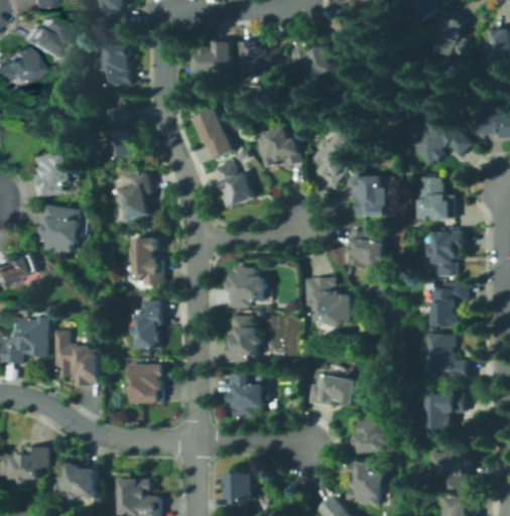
[(47,0),(48,5),(28,8),(27,0),(47,0)]
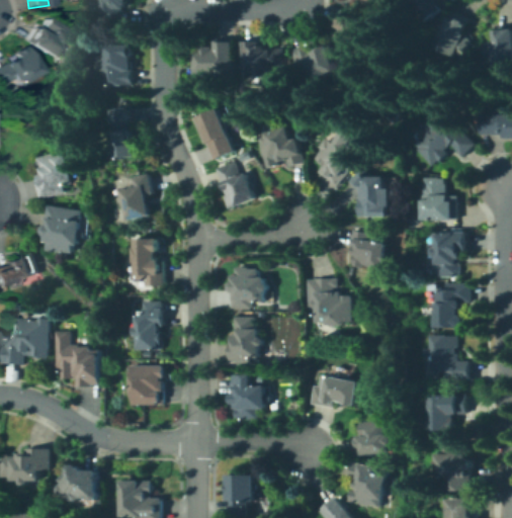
[(122,0),(122,4),(121,4),(121,8),(118,8),(117,23),(98,22),(98,14),(97,14),(97,0),(122,0)]
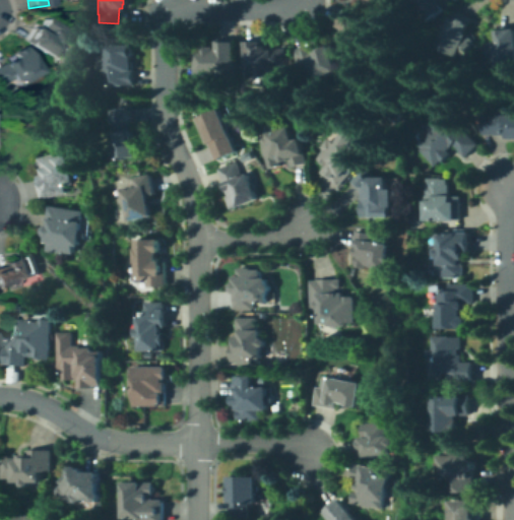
[(454,0),(455,1),(426,21),(410,0),(454,0)]
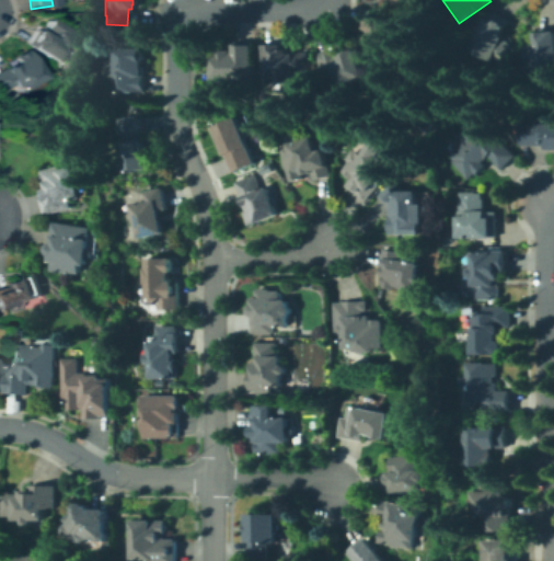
[(402,31),(384,59),(356,43),(364,30),(357,26),(367,10),(402,31)]
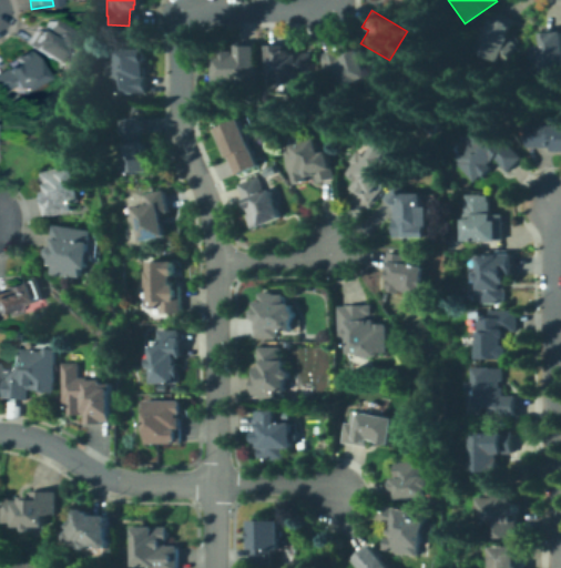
[(516,41),(503,68),(472,52),(492,11),(511,21),(505,36),(516,41)]
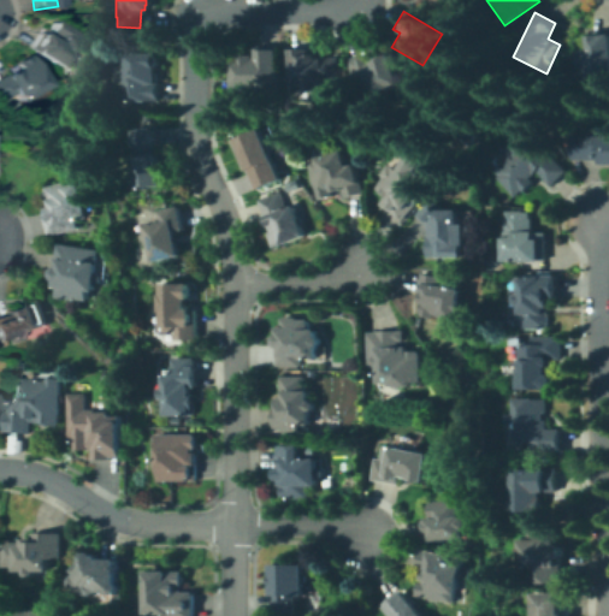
[(48,19),(80,39),(59,72),(27,53),(29,49),(24,47),(34,31),(47,40),(48,37),(41,31),(48,19)]
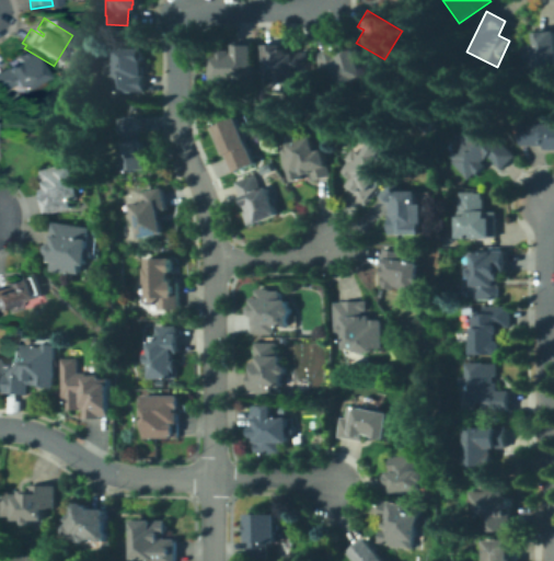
[(553,32),(553,70),(532,71),(531,63),(521,63),(521,45),(531,45),(531,32),(553,32)]
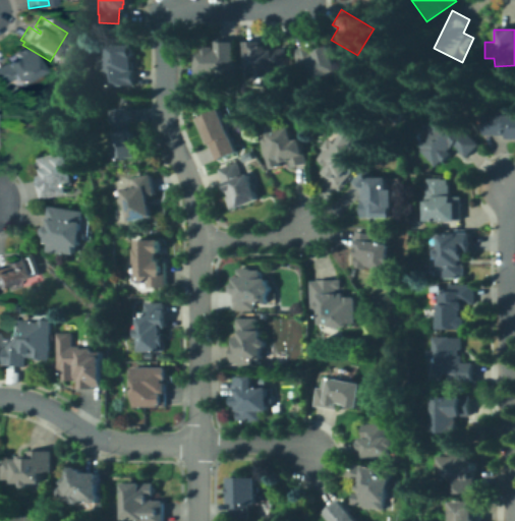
[(283,48),(283,68),(270,68),(270,71),(266,71),(266,76),(254,76),(254,73),(242,73),(242,64),(239,64),(238,41),(259,41),(258,45),(265,45),(265,48),(283,48)]
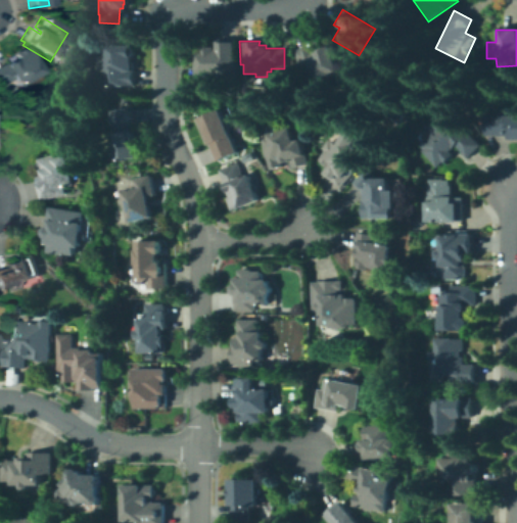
[(232,42),(231,79),(210,79),(210,76),(190,76),(190,51),(197,51),(197,46),(209,46),(209,49),(213,49),(213,42),(232,42)]
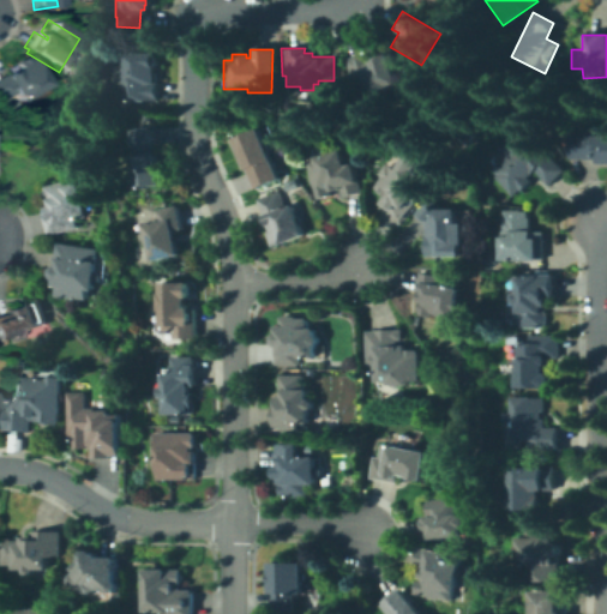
[(152,83),(154,101),(120,101),(120,53),(151,53),(154,58),(155,64),(152,66),(152,83)]
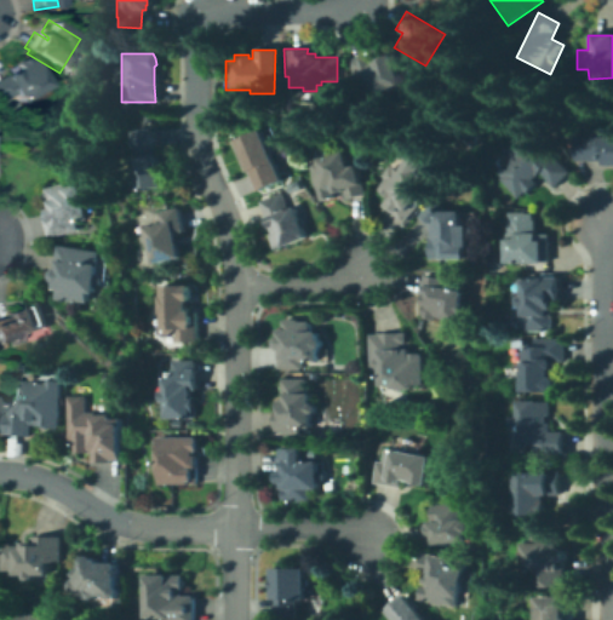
[(366,53),(367,61),(390,55),(397,84),(354,96),(345,59),(366,53)]
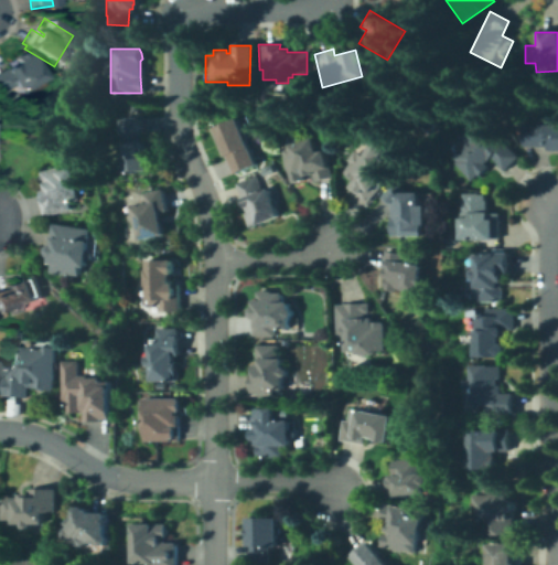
[(35,78),(11,94),(7,86),(0,91),(0,66),(8,62),(6,57),(18,50),(35,78)]
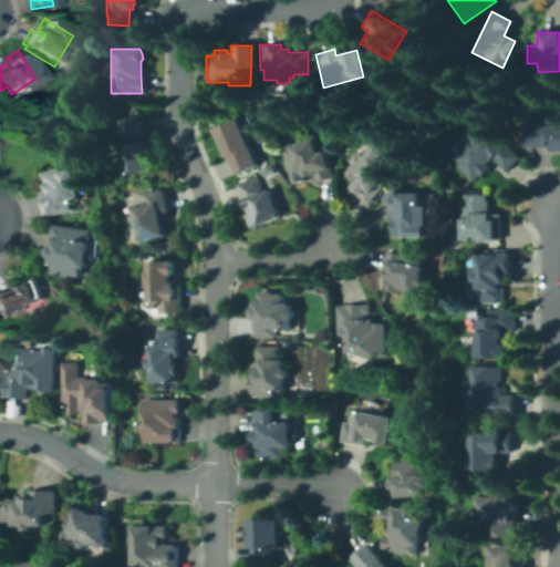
[(140,138),(138,141),(141,141),(145,171),(122,174),(118,144),(122,144),(122,138),(120,140),(117,120),(136,117),(140,138)]
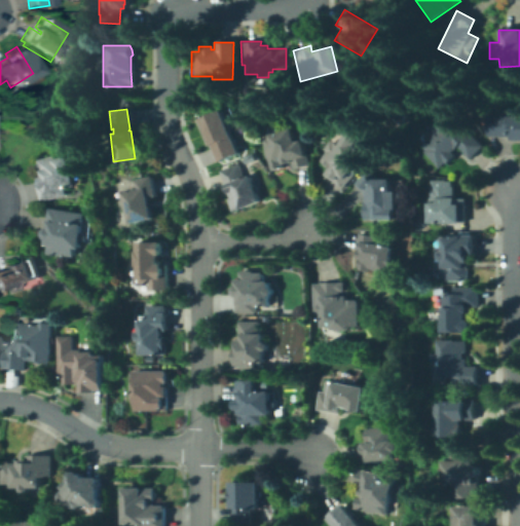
[(221,110),(238,153),(217,162),(211,146),(208,146),(197,119),(221,110)]
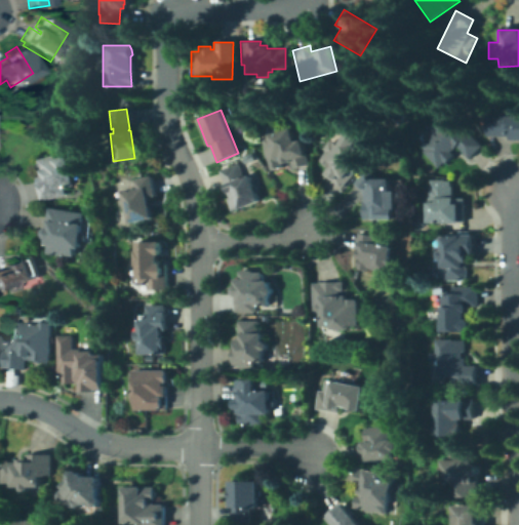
[(481,146),(462,164),(450,153),(435,168),(421,152),(422,150),(418,147),(418,144),(423,140),(425,140),(431,133),(428,129),(448,111),(481,146)]
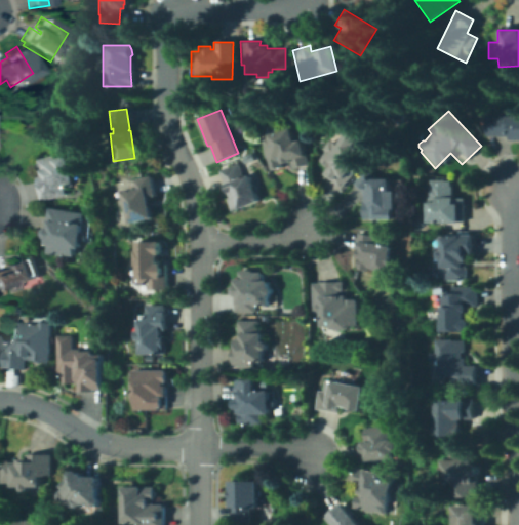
[(518,140),(510,140),(510,132),(506,132),(506,136),(484,136),(484,116),(518,115),(518,140)]
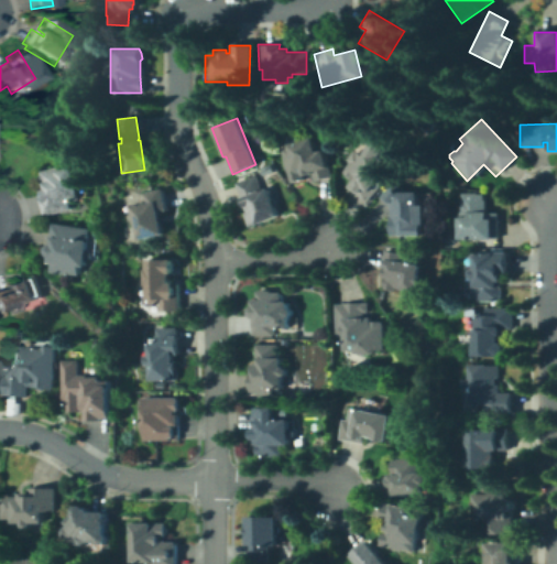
[(314,138),(317,152),(324,150),(330,177),(313,182),(310,173),(301,175),(302,180),(288,183),(285,170),(284,170),(282,161),(283,161),(280,148),(288,145),(287,144),(314,138)]
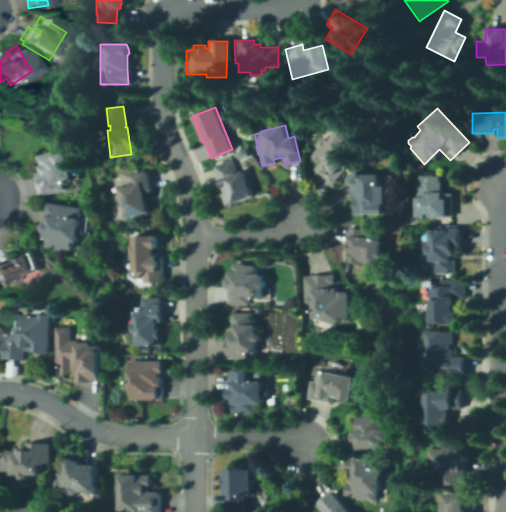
[(334,135),(337,137),(340,136),(344,139),(344,142),(353,148),(346,157),(350,160),(343,169),(339,166),(329,181),(312,170),(318,162),(315,163),(312,161),(311,157),(310,156),(323,137),(329,141),(334,135)]
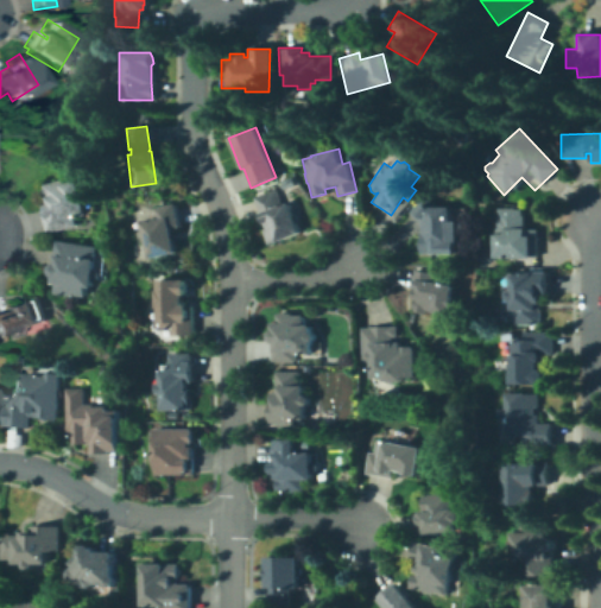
[(62,178),(63,184),(77,181),(80,189),(82,190),(83,196),(82,198),(84,209),(82,209),(84,215),(73,219),(74,226),(43,234),(38,215),(39,215),(38,207),(43,206),(38,184),(62,178)]
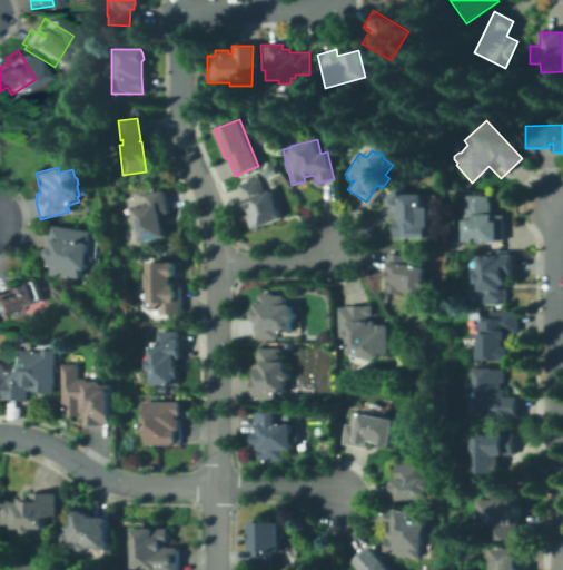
[(256,177),(262,193),(269,189),(279,218),(248,229),(243,216),(246,215),(235,185),(256,177)]
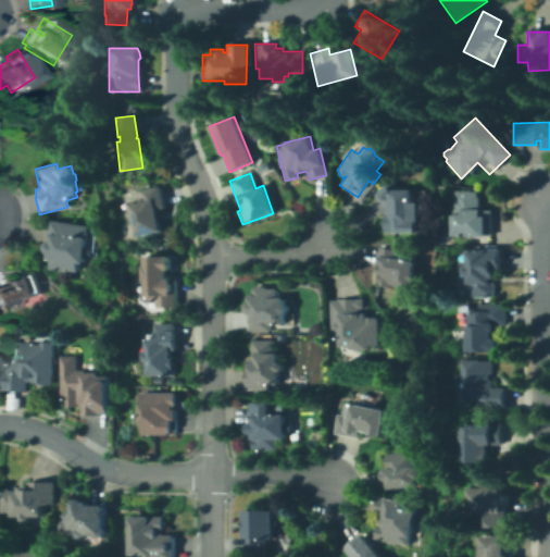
[(411,188),(411,233),(382,233),(382,212),(383,212),(383,203),(373,194),(388,178),(398,188),(411,188)]
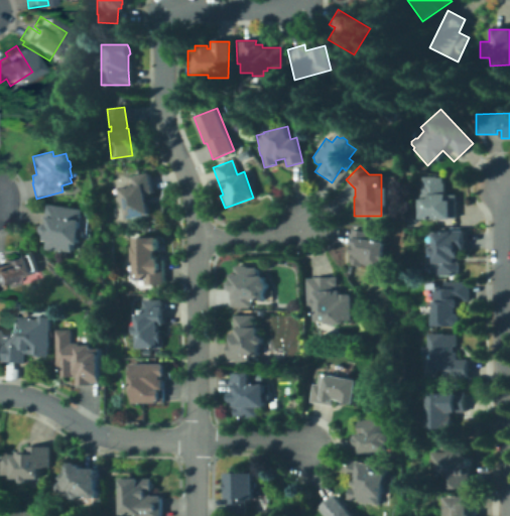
[(148,215),(123,219),(118,189),(129,187),(127,176),(145,172),(150,192),(143,195),(148,215)]
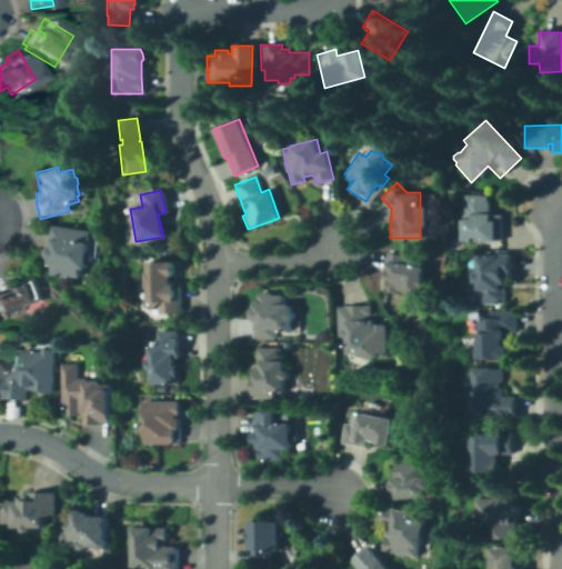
[(484,195),(484,202),(488,202),(488,215),(500,215),(500,241),(459,241),(459,219),(460,219),(460,202),(462,202),(462,195),(484,195)]
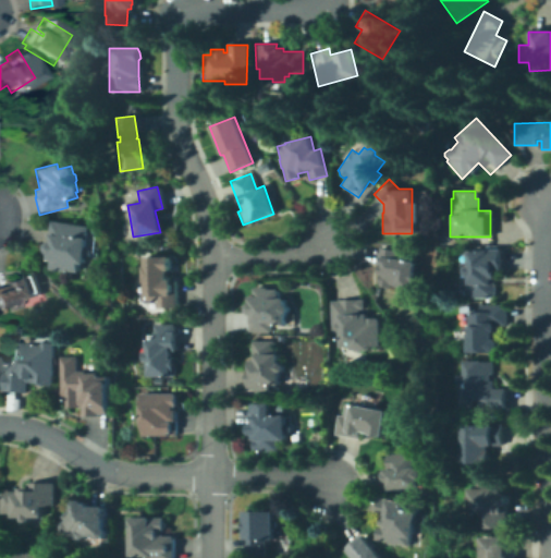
[(89,255),(85,258),(84,258),(84,264),(77,263),(76,273),(63,270),(62,273),(46,269),(47,261),(45,261),(46,254),(43,250),(44,245),(49,242),(50,234),(48,233),(50,220),(88,227),(85,246),(87,247),(89,251),(89,255)]
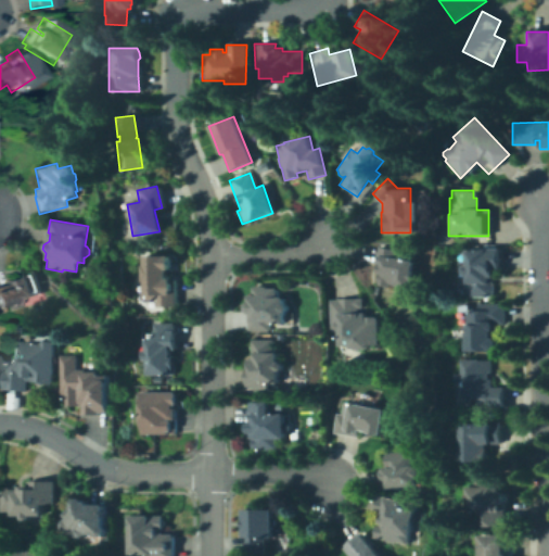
[(393,257),(400,258),(400,257),(405,257),(412,260),(410,270),(410,279),(408,279),(407,288),(385,285),(385,287),(373,285),(373,283),(371,282),(374,265),(372,264),(375,247),(394,249),(393,257)]
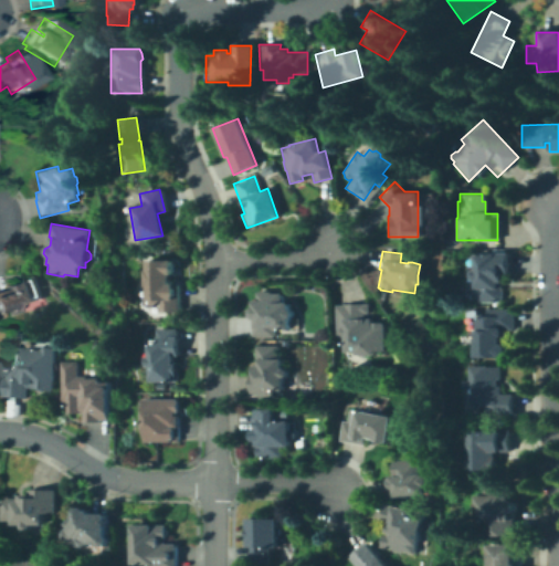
[(506,253),(506,274),(501,274),(501,282),(498,282),(498,290),(499,291),(499,297),(498,299),(498,302),(475,303),(475,289),(472,289),(471,280),(468,280),(466,278),(467,272),(468,271),(472,270),(472,254),(483,254),(483,253),(506,253)]
